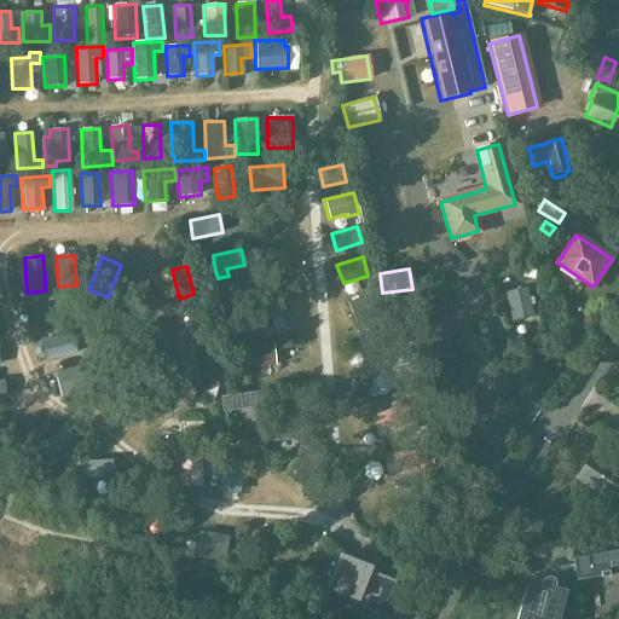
[(521,270),(520,278),(532,281),(533,272),(521,270)]
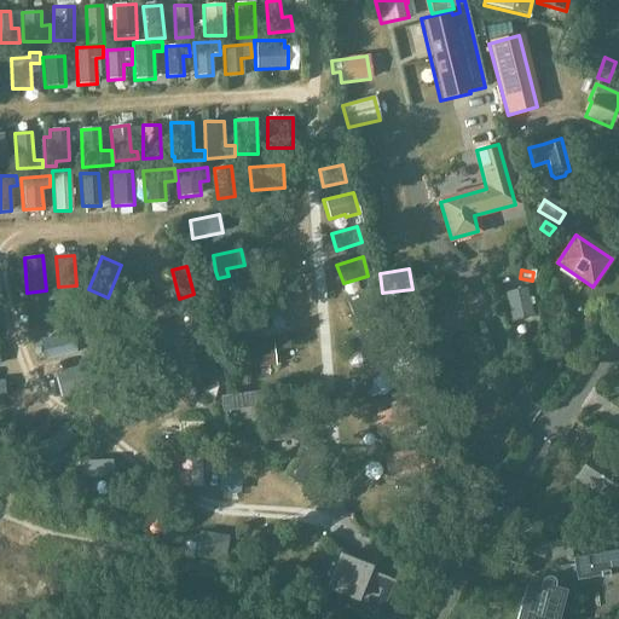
[(220,284),(224,300),(255,294),(253,278),(220,284)]
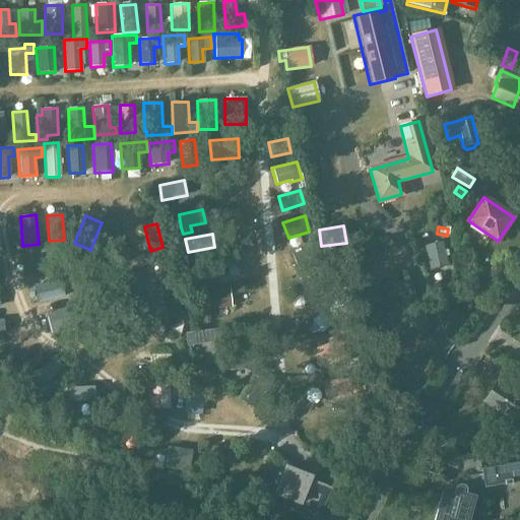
[(424,246),(429,270),(447,265),(445,257),(448,256),(446,250),(443,251),(441,242),(424,246)]
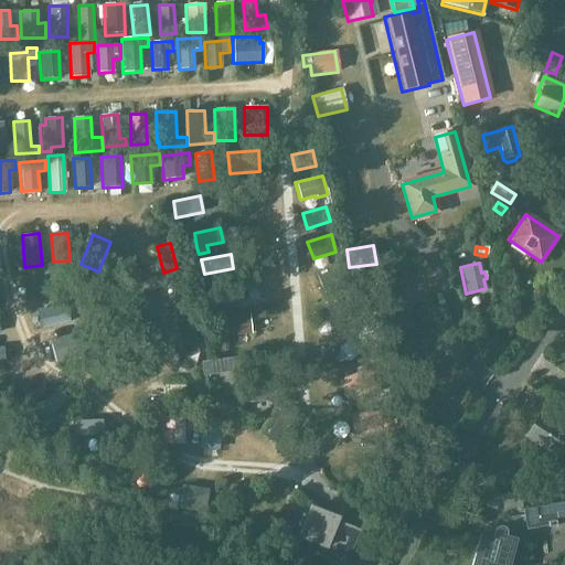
[(128,266),(94,278),(99,294),(134,283),(128,266)]
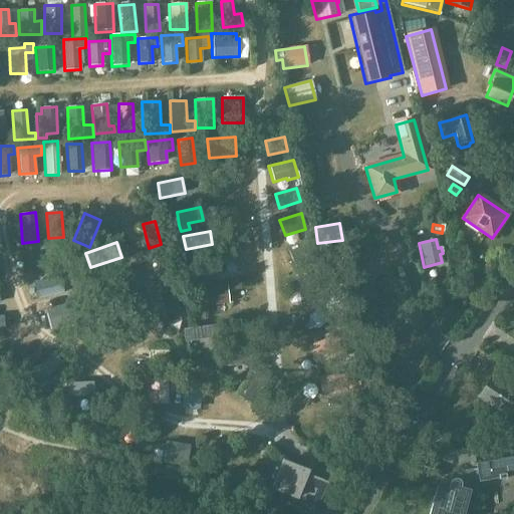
[(315,255),(310,243),(289,252),(294,264),(315,255)]
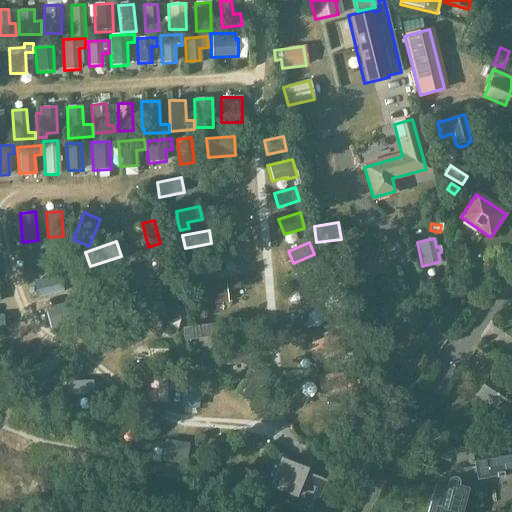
[(28,253),(31,268),(55,264),(53,249),(28,253)]
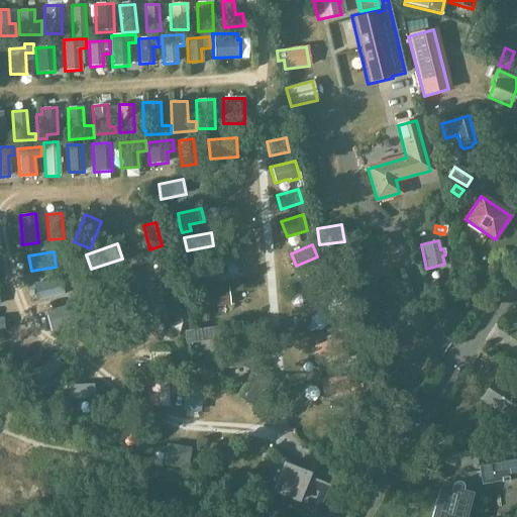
[(154,260),(160,284),(172,281),(167,256),(154,260)]
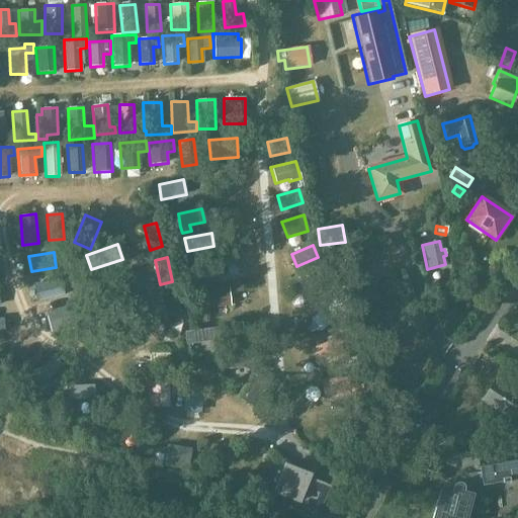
[(188,262),(190,275),(223,270),(221,257),(188,262)]
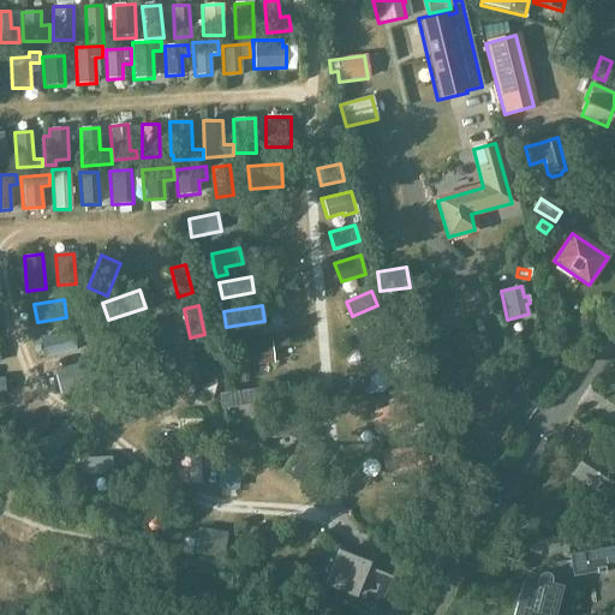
[(79,320),(89,357),(108,352),(99,315),(79,320)]
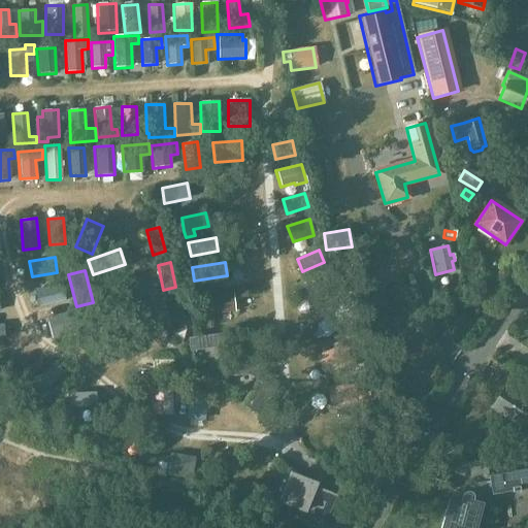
[(299,292),(309,307),(340,287),(329,270),(299,292)]
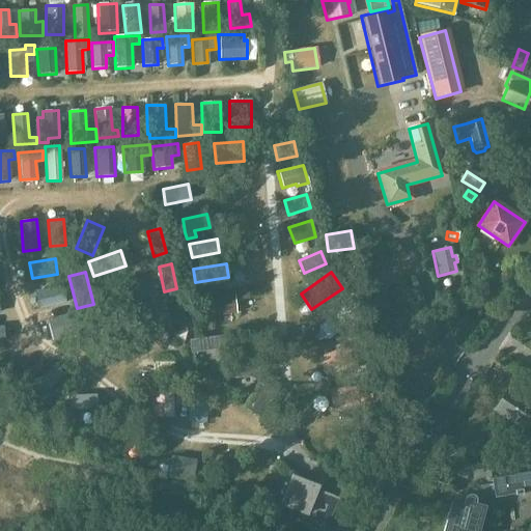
[(135,279),(98,285),(101,301),(137,295),(135,279)]
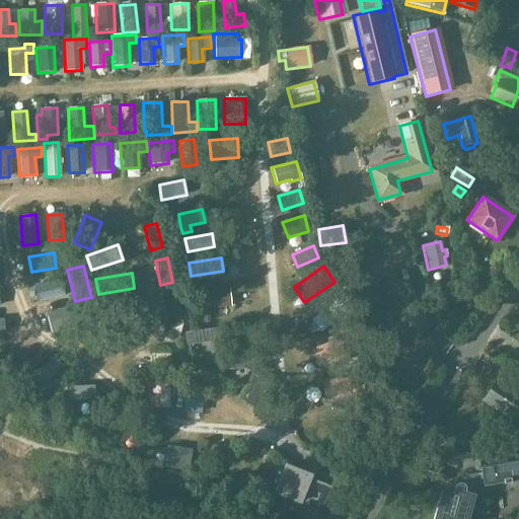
[(32,286),(36,302),(64,296),(60,280),(32,286)]
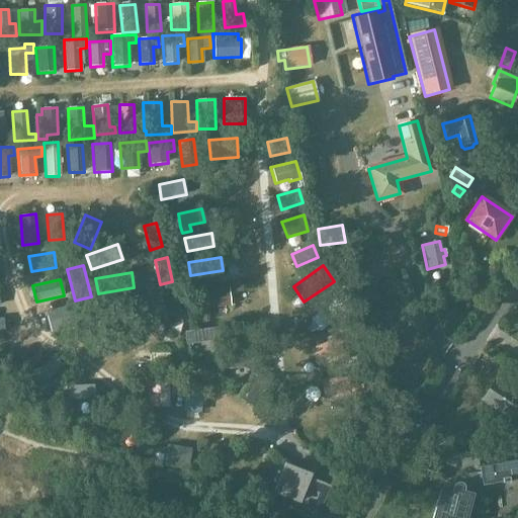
[(229,287),(206,290),(202,290),(203,309),(231,306),(229,287)]
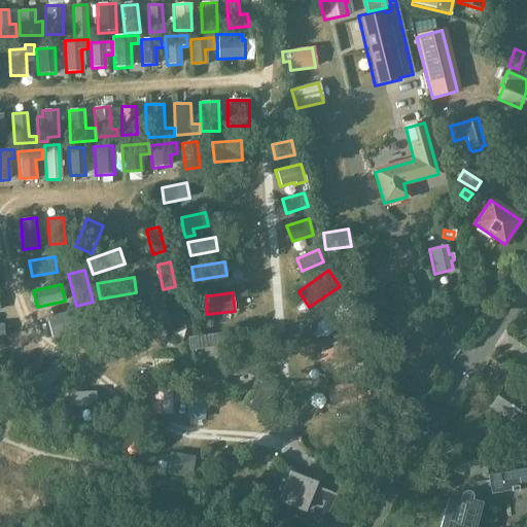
[(353,295),(314,325),(326,341),(365,310),(353,295)]
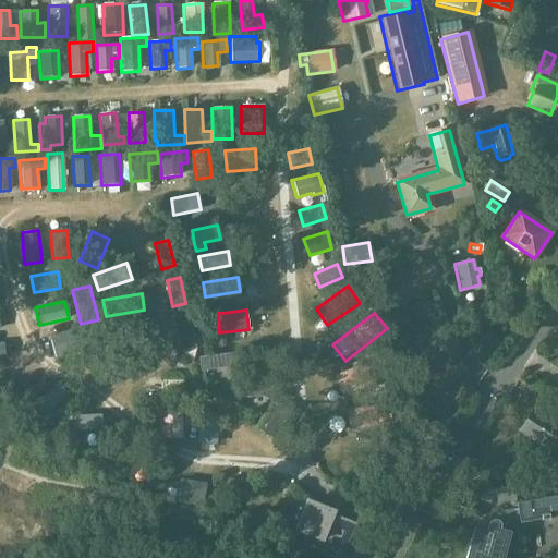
[(172,319),(180,353),(195,349),(187,316),(172,319)]
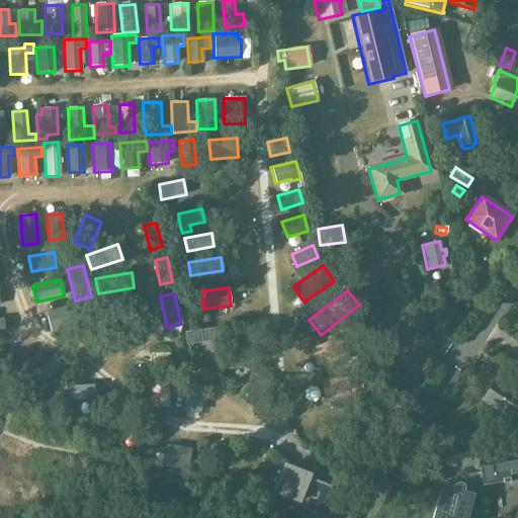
[(120,303),(123,335),(140,333),(136,301),(120,303)]
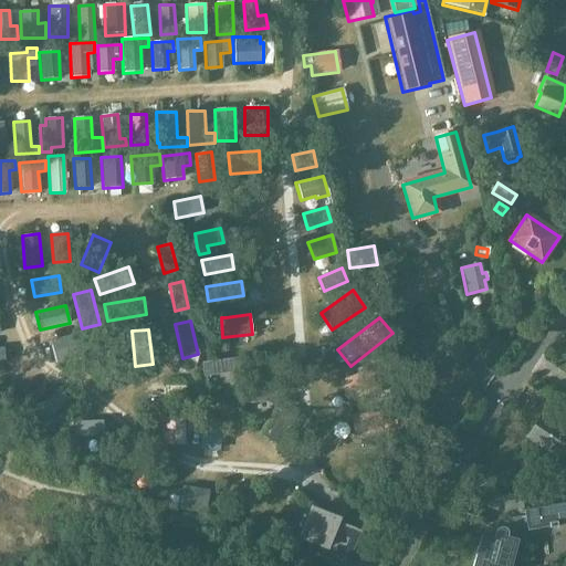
[(48,341),(54,364),(83,356),(76,332),(48,341)]
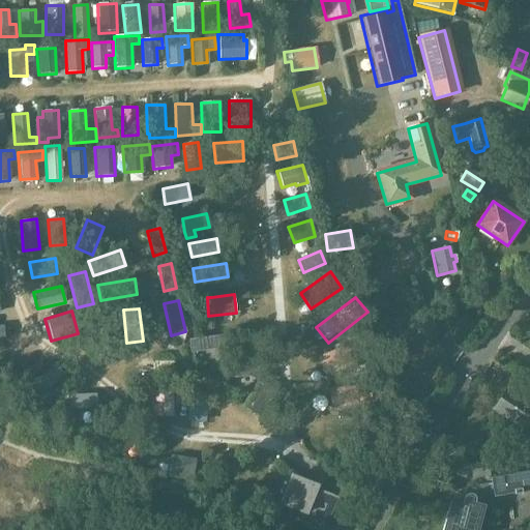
[(110,328),(85,332),(88,351),(113,347),(110,328)]
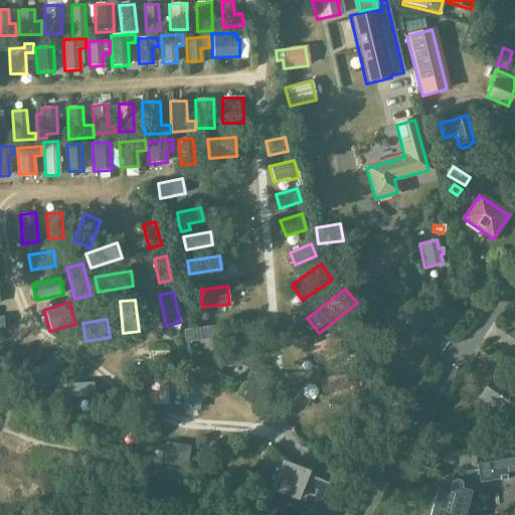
[(182,331),(184,343),(216,338),(214,326),(182,331)]
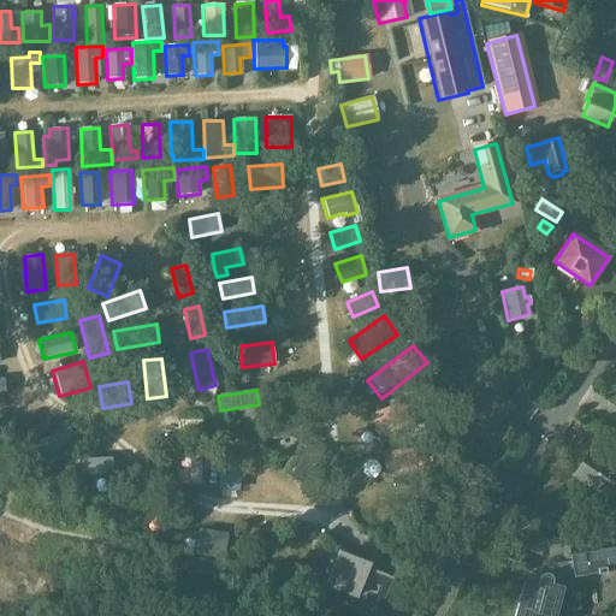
[(408,401),(368,416),(377,438),(416,424),(408,401)]
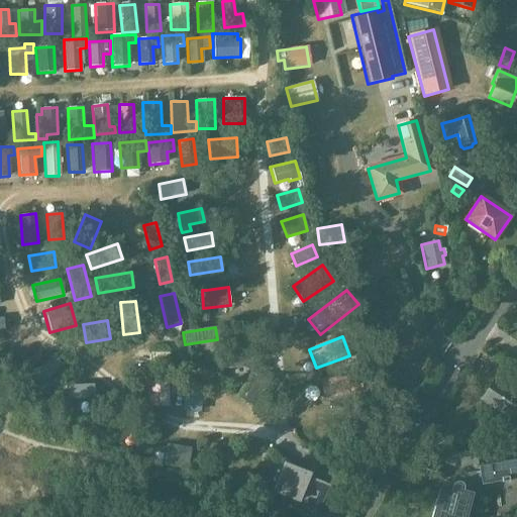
[(226,347),(227,368),(243,368),(242,347),(226,347)]
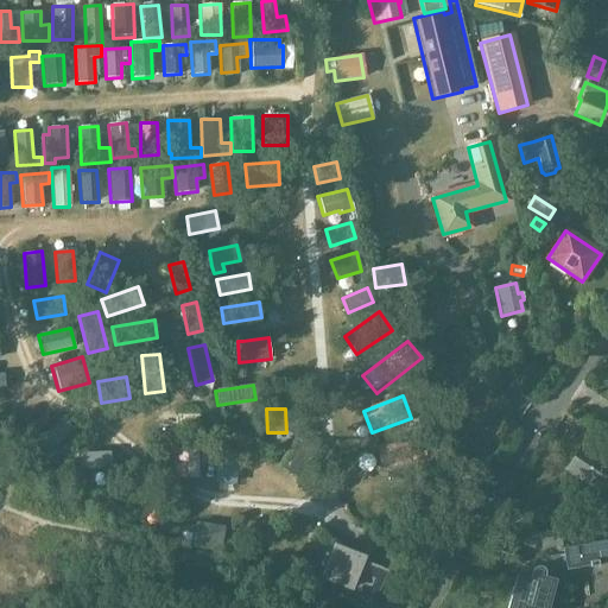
[(33,441),(43,454),(74,431),(64,418),(33,441)]
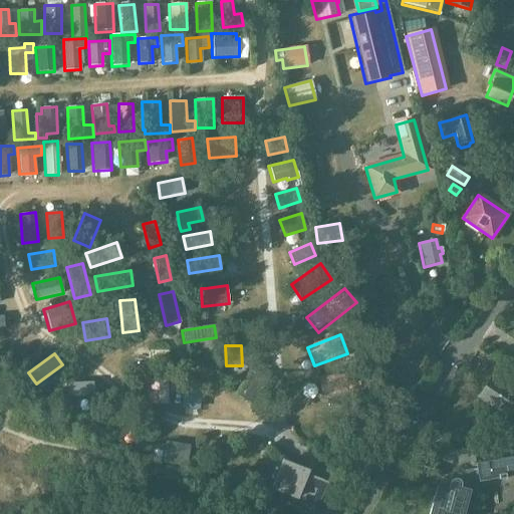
[(253,371),(238,397),(251,405),(266,378),(253,371)]
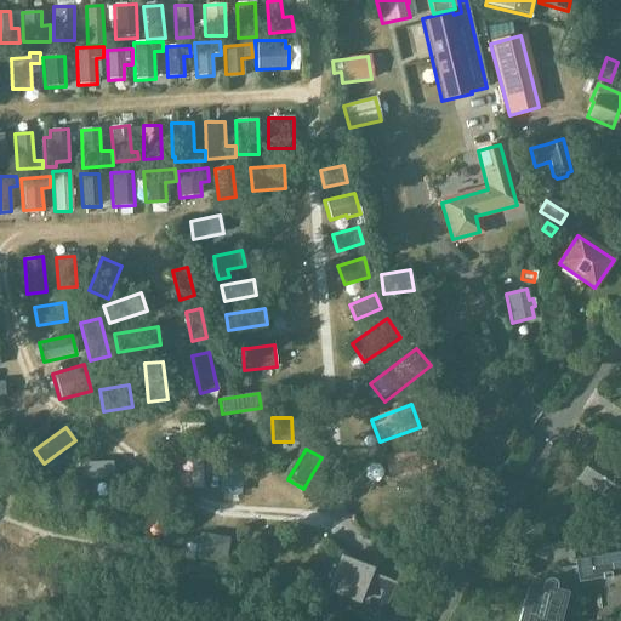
[(427,451),(385,456),(388,480),(429,476),(427,451)]
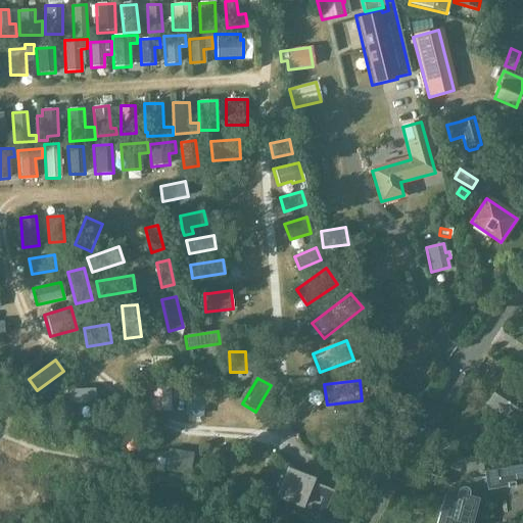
[(152,386),(152,412),(170,412),(170,385),(152,386)]
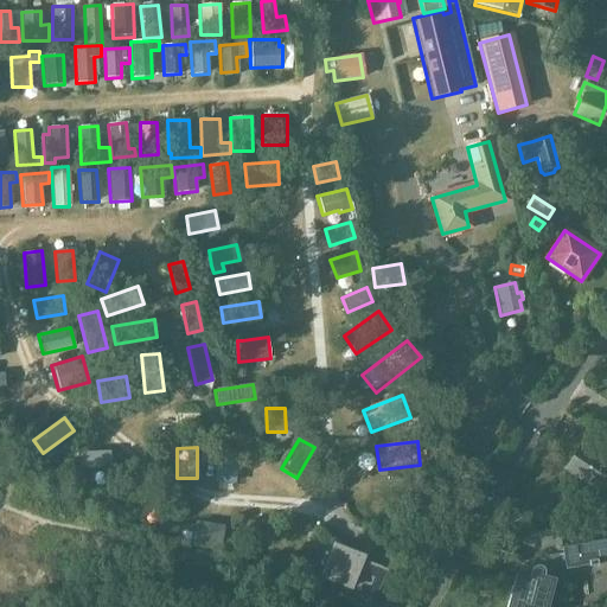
[(564,471),(599,493),(606,479),(606,466),(579,448),(564,471)]
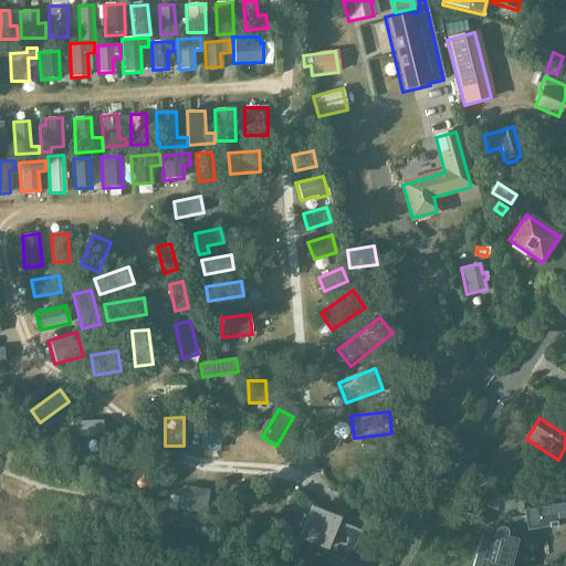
[(199,449),(218,451),(221,421),(202,419),(199,449)]
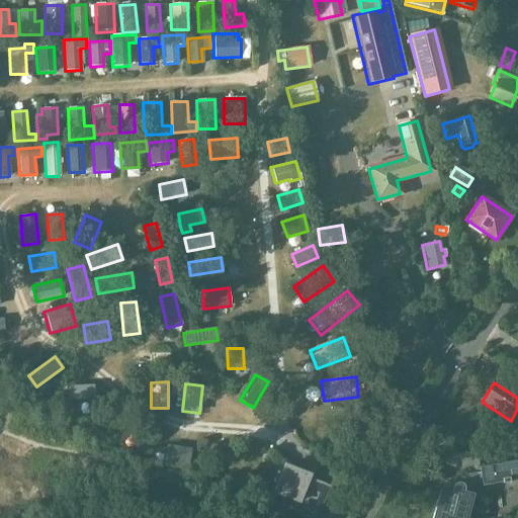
[(65,385),(66,400),(94,399),(93,384),(65,385)]
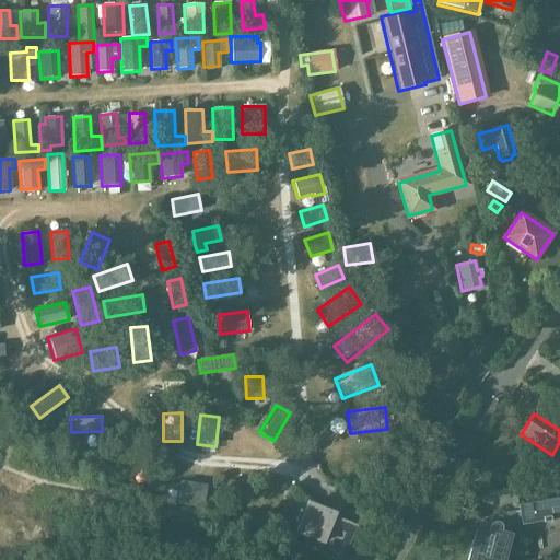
[(127,467),(159,478),(162,465),(131,454),(127,467)]
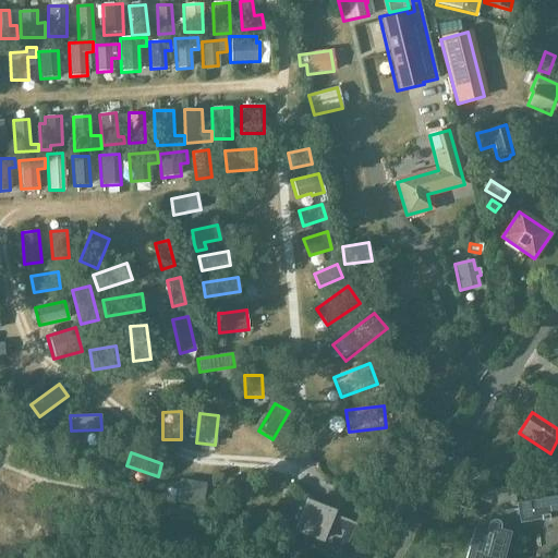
[(472,530),(464,557),(502,557),(509,533),(508,533),(510,522),(518,521),(519,524),(541,521),(541,522),(548,520),(548,519),(557,517),(557,496),(514,504),(516,510),(501,512),(498,526),(497,523),(495,522),(493,522),(488,524),(486,533),(472,530)]
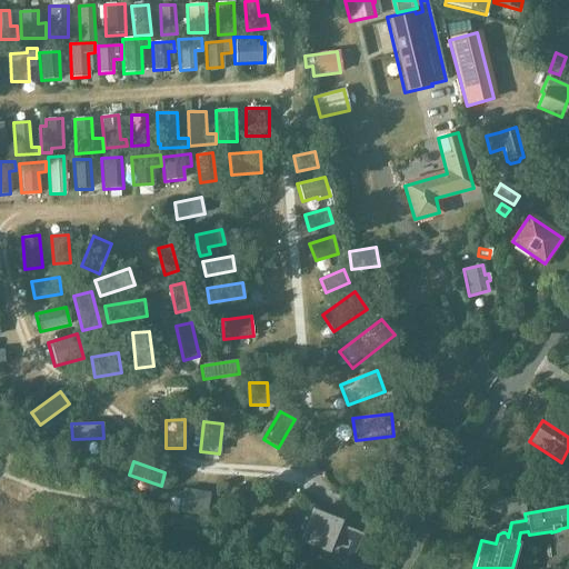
[(330,562),(347,568),(360,536),(337,527),(339,523),(313,513),(302,542),(333,555),(330,562)]
